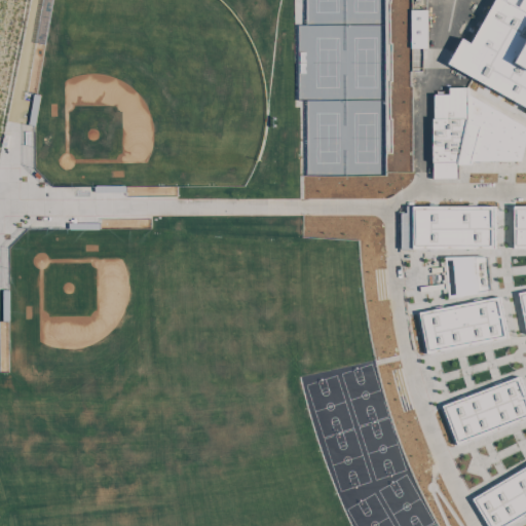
[(449,63),(525,105),(525,0),(494,0),(472,43),(462,38),(449,63)]
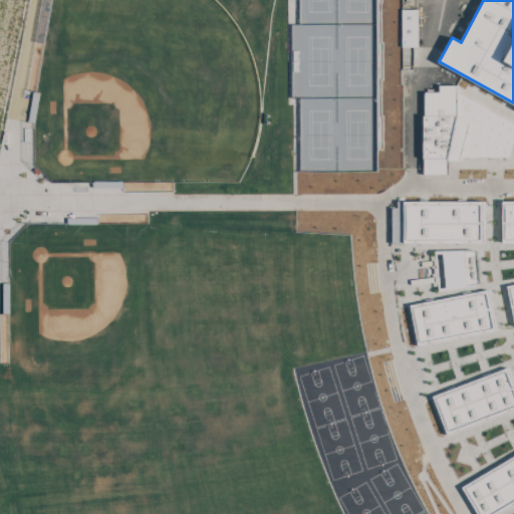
[(401,9),(401,46),(418,46),(417,8),(401,9)]
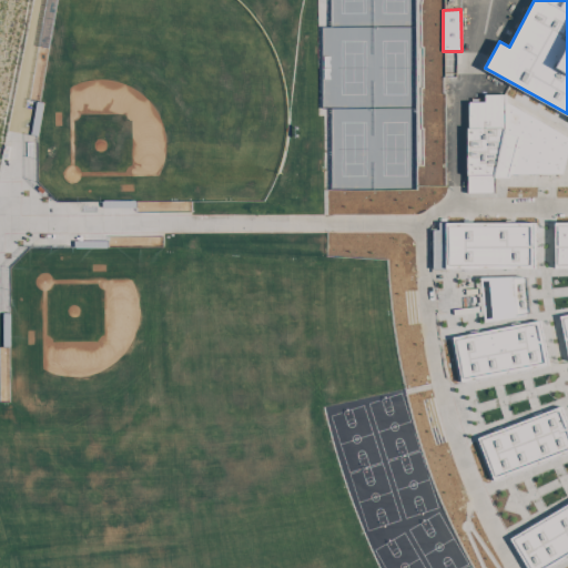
[(505,93),(485,93),(485,101),(468,101),(469,127),(467,128),(467,174),(495,174),(495,176),(508,178),(509,173),(563,173),(567,151),(567,137),(508,102),(506,99),(505,93)]
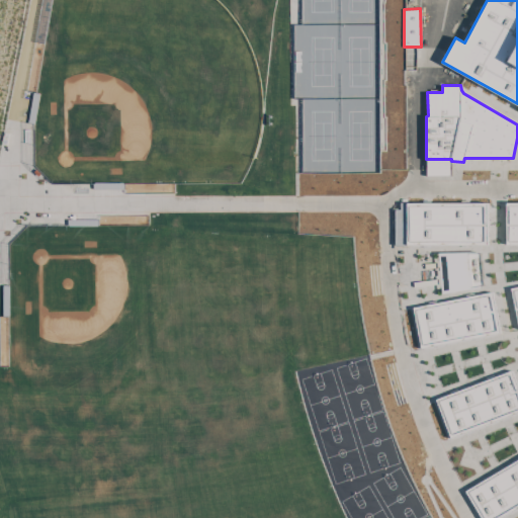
[(426,175),(451,175),(451,161),(451,159),(426,159),(426,175)]
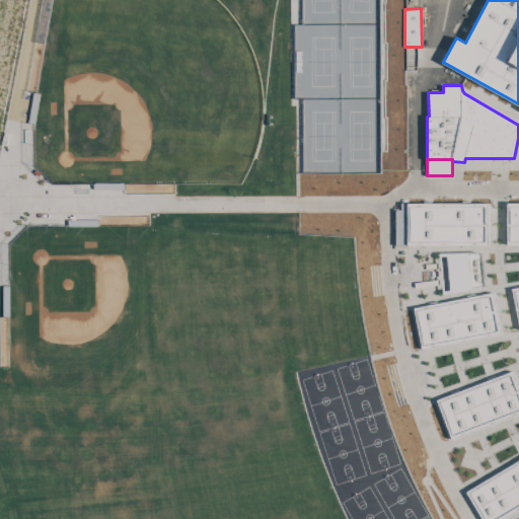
[(406,202),(400,202),(400,209),(395,209),(395,245),(408,245),(408,244),(489,245),(489,202),(406,202)]
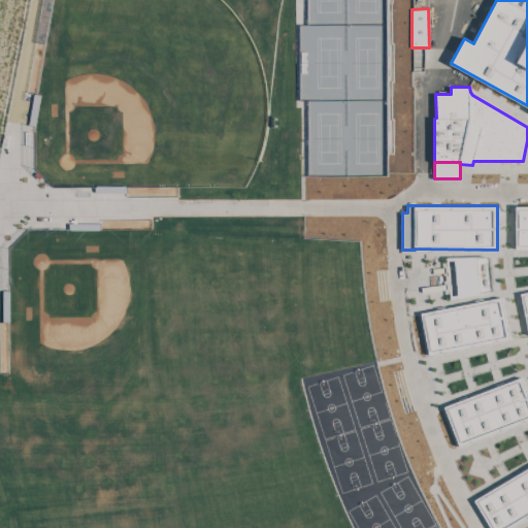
[(527,205),(516,206),(516,249),(527,249),(527,205)]
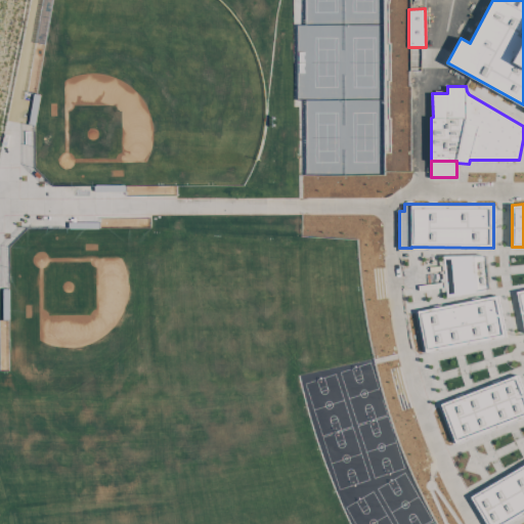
[(486,255),(442,255),(447,296),(486,290),(486,289),(489,289),(486,255)]
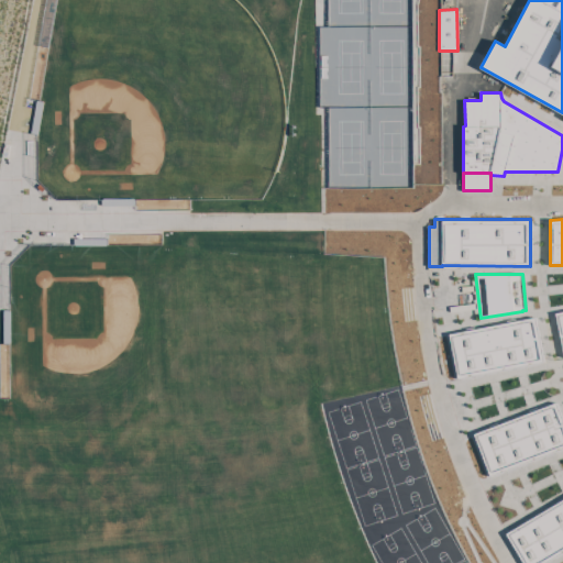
[(448,333),(457,378),(544,362),(534,317),(448,333)]
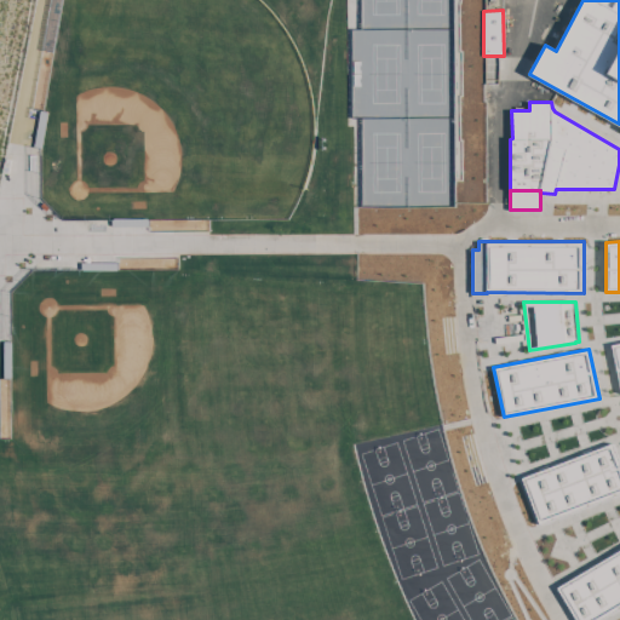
[(521,477),(539,524),(619,493),(619,464),(612,442),(521,477)]
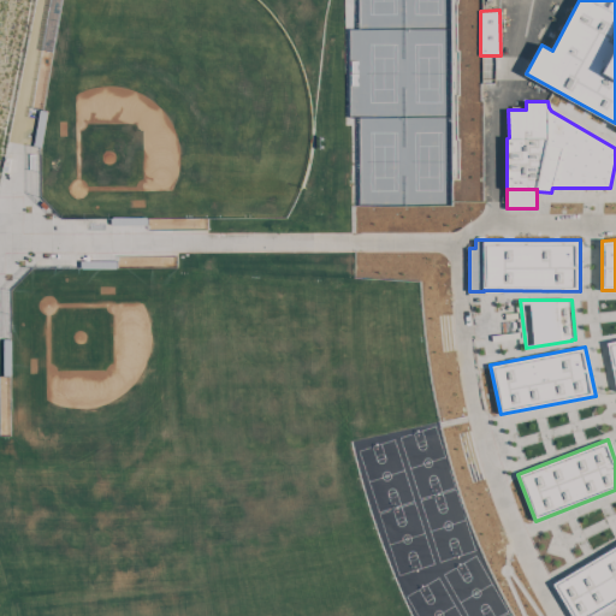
[(615,545),(552,584),(570,615),(594,615),(615,603),(615,545)]
